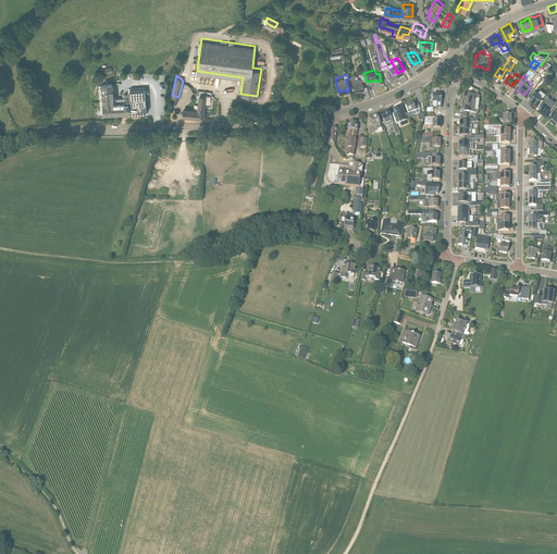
[(355,89),(364,86),(362,78),(361,75),(355,77),(355,75),(351,76),(353,82),(355,89)]
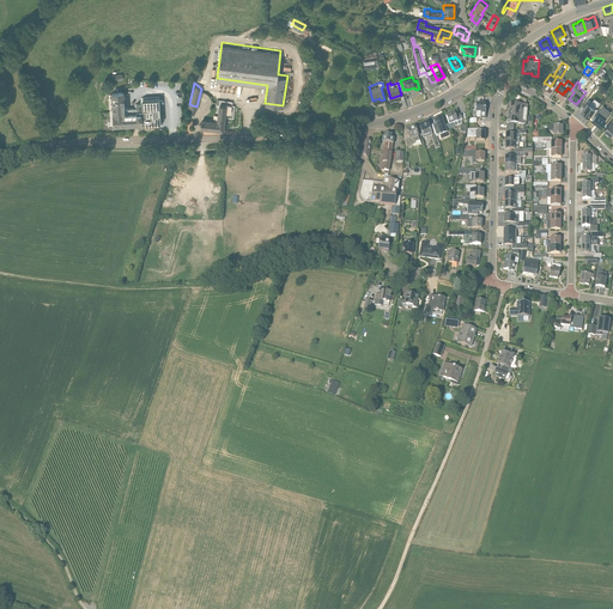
[(113,90),(114,123),(133,122),(133,123),(138,123),(138,122),(141,121),(143,123),(158,122),(157,90),(141,91),(141,101),(135,101),(135,105),(125,105),(123,96),(125,96),(123,89),(113,90)]
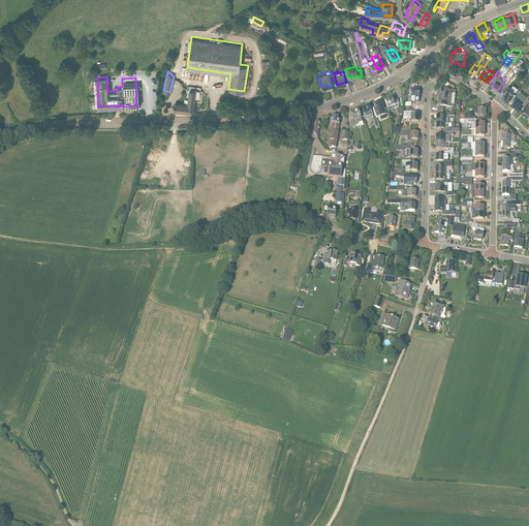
[(194,99),(201,99),(203,89),(200,89),(200,85),(190,84),(189,89),(187,102),(187,110),(193,110),(194,99)]
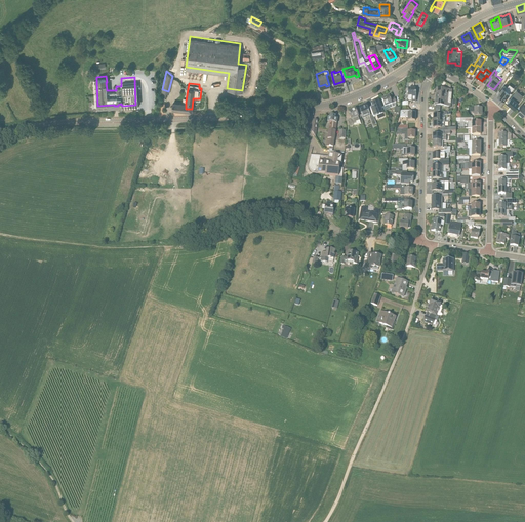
[(497,92),(503,97),(511,88),(505,83),(497,92)]
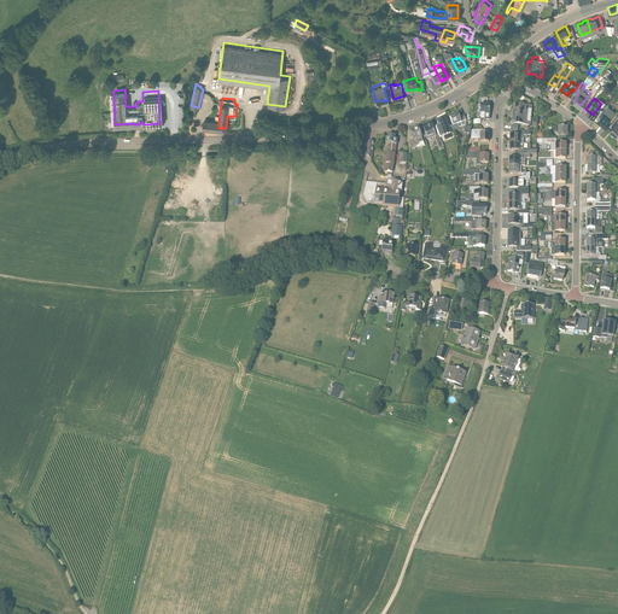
[(531,103),(526,103),(513,101),(512,116),(518,116),(518,113),(531,115),(531,103)]
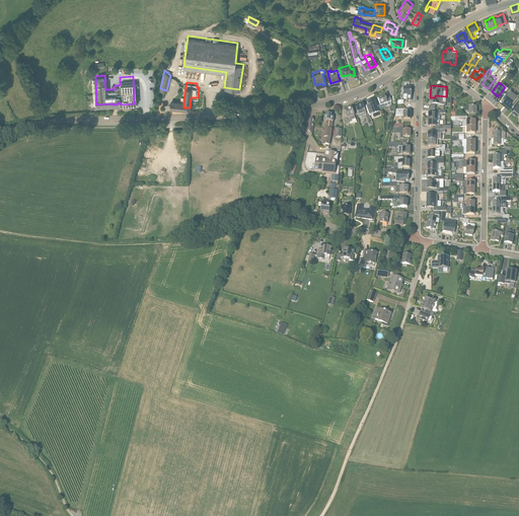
[(513,95),(511,94),(513,91),(510,88),(505,94),(501,98),(508,104),(512,99),(511,98),(513,95)]
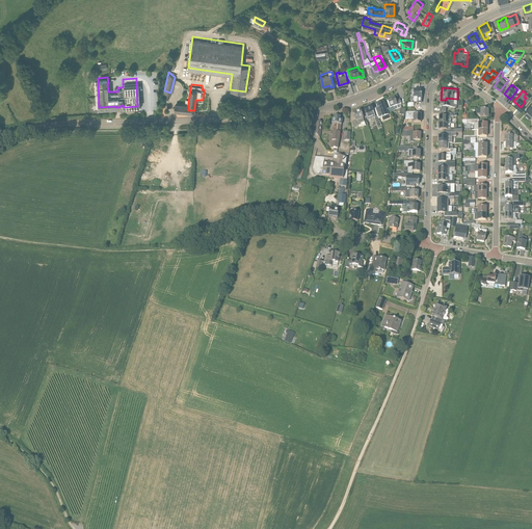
[(394,95),(388,98),(390,105),(388,106),(390,109),(395,107),(393,104),(401,101),(399,97),(395,99),(394,95)]
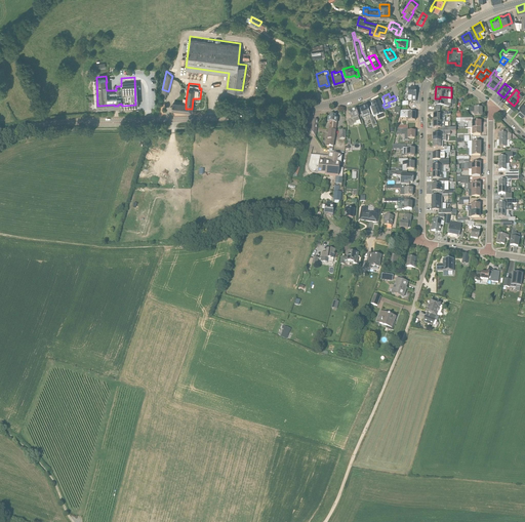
[(374,118),(375,119),(378,118),(376,113),(382,111),(380,106),(377,97),(371,101),(373,105),(370,106),(373,113),(372,113),(374,118)]
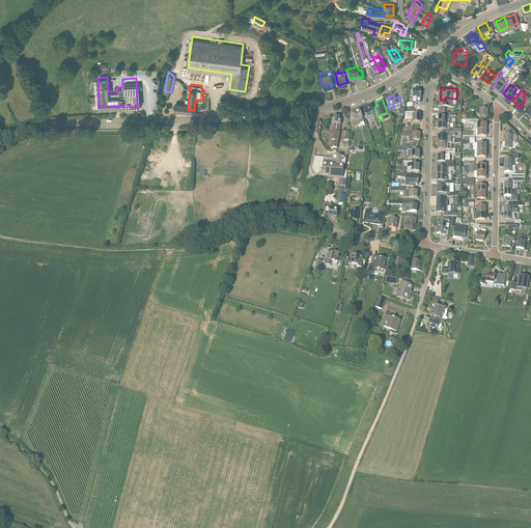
[(367,116),(373,113),(370,104),(363,106),(367,116)]
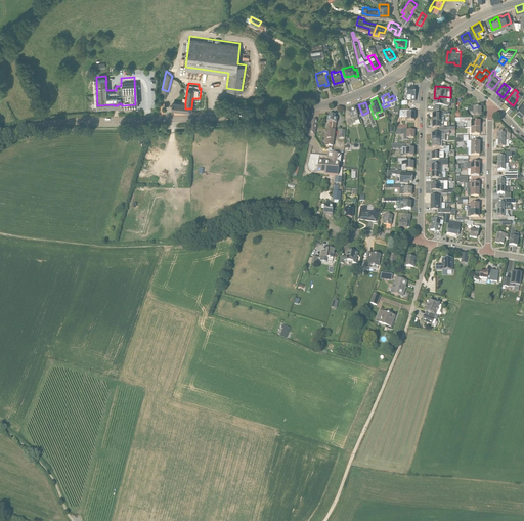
[(474,110),(474,113),(481,113),(481,109),(481,105),(478,105),(478,104),(474,104),(469,104),(469,110),(474,110)]
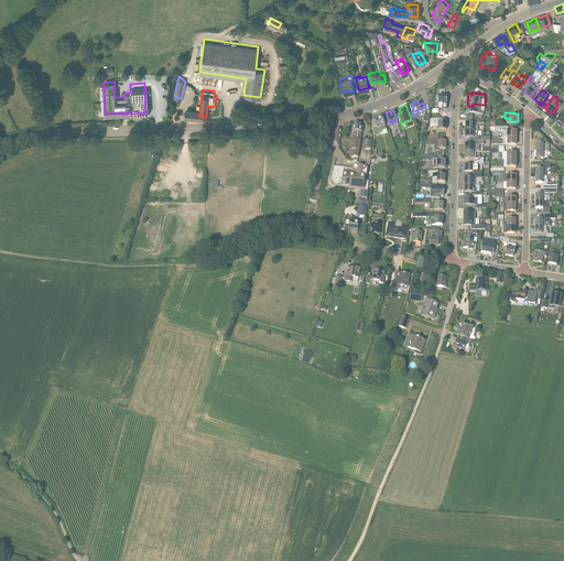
[(386,127),(384,122),(381,115),(375,117),(376,120),(377,126),(373,127),(377,133),(380,132),(379,131),(382,130),(382,128),(386,127)]
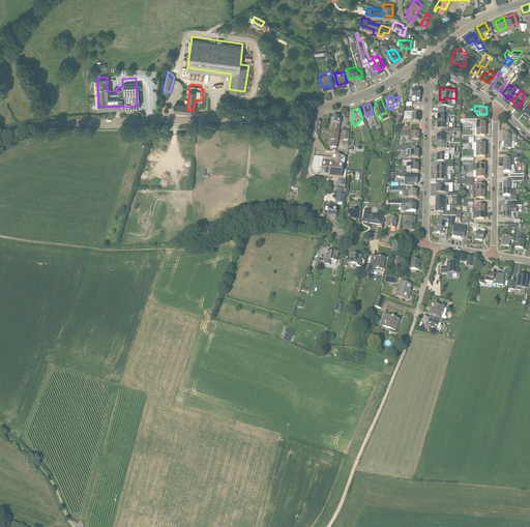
[(412,115),(412,119),(419,119),(419,112),(412,112),(412,109),(404,108),(404,115),(412,115)]
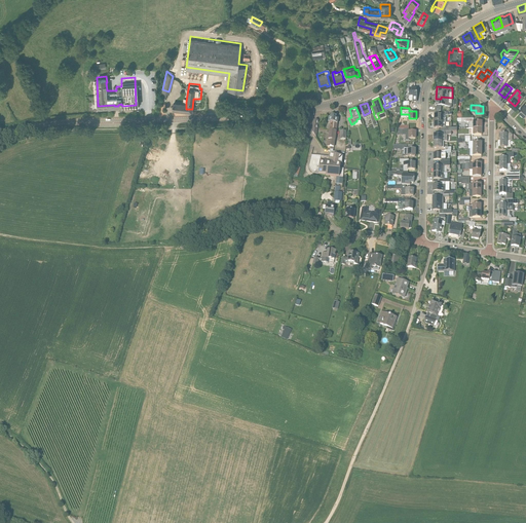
[(336,128),(337,121),(338,116),(336,116),(336,114),(332,113),(332,115),(329,115),(329,120),(331,120),(330,127),(336,128)]
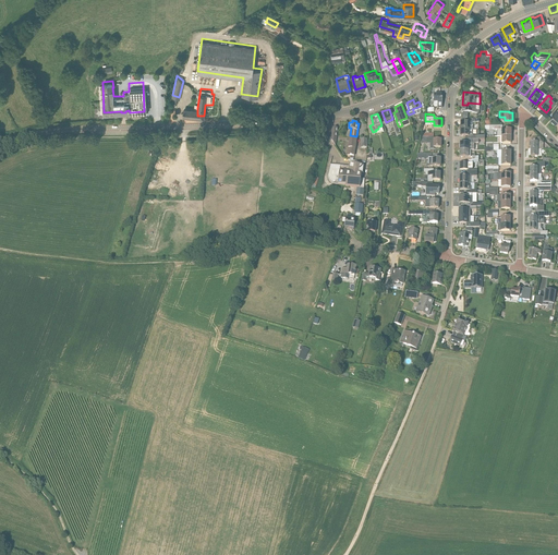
[(502,127),(502,123),(494,123),(489,123),(489,125),(494,125),(494,127),(497,127),(498,133),(511,133),(511,127),(502,127)]
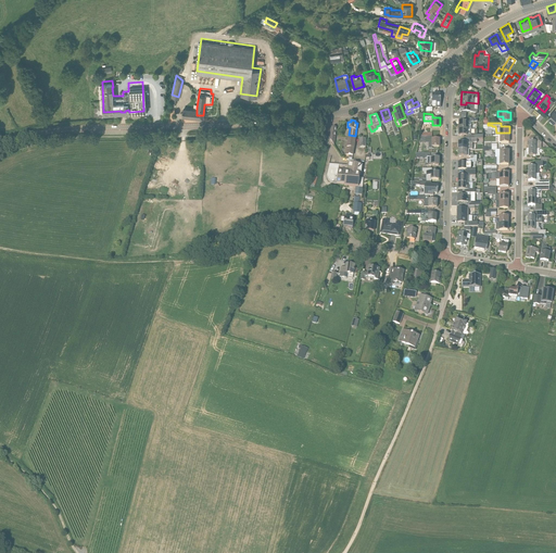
[(471,133),(471,126),(458,126),(458,133),(470,133),(470,136),(477,136),(483,136),(483,133),(471,133)]
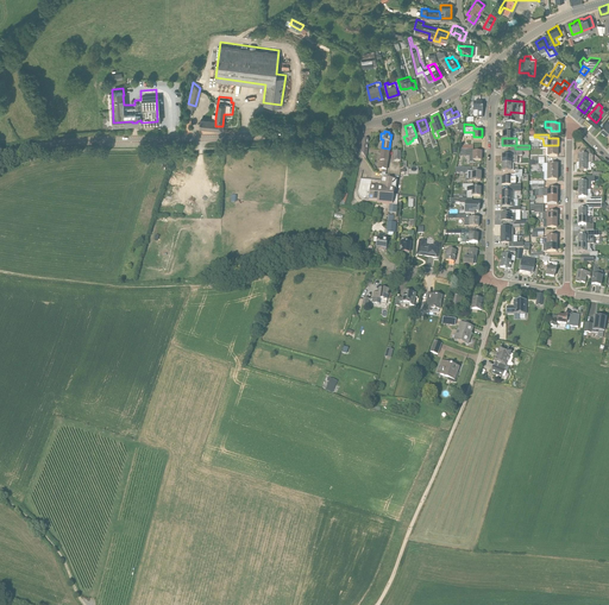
[(473,149),(473,145),(468,145),(459,145),(459,152),(473,153),(473,157),(481,158),(481,149),(473,149)]
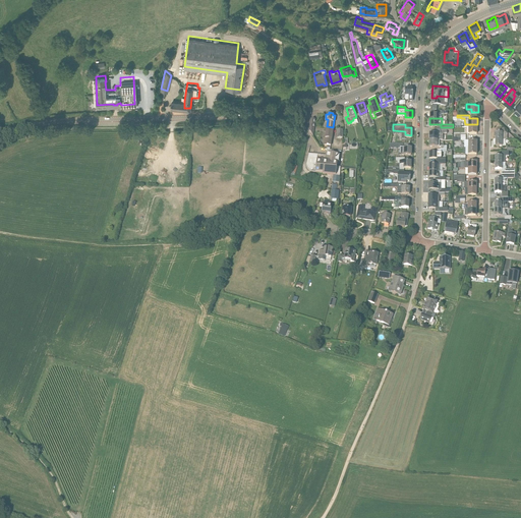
[(331,144),(333,127),(327,126),(325,141),(328,141),(327,145),(330,146),(331,144)]
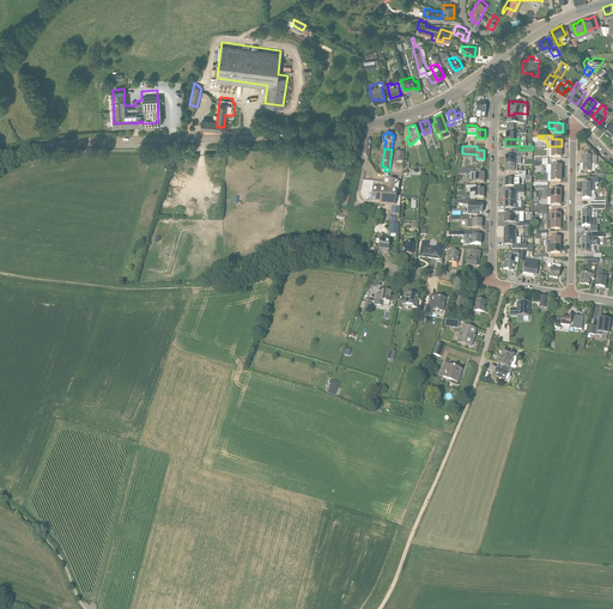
[(469,182),(475,183),(475,180),(484,180),(484,171),(480,171),(480,170),(471,170),(471,175),(469,175),(469,182)]
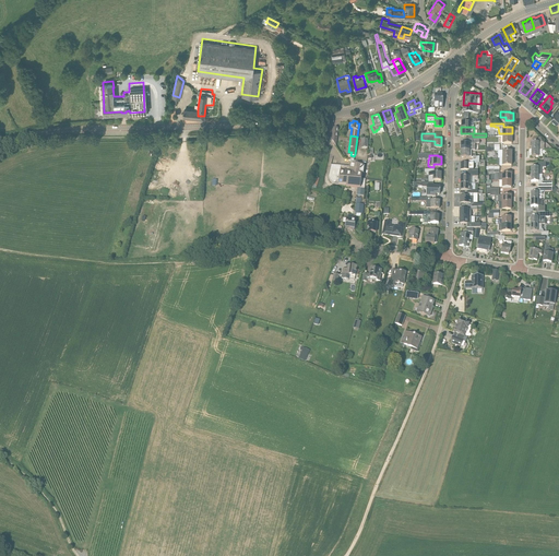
[(473,161),(473,158),(468,158),(468,161),(461,161),(461,167),(467,167),(467,170),(477,170),(477,167),(473,167),(473,161)]
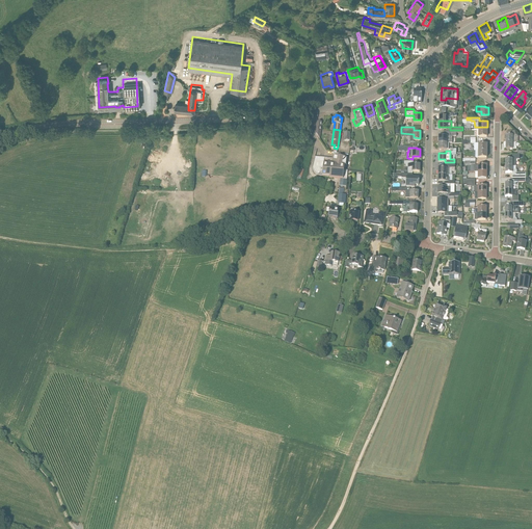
[(520,156),(520,152),(517,152),(512,152),(512,156),(505,156),(505,162),(515,163),(516,157),(520,156)]
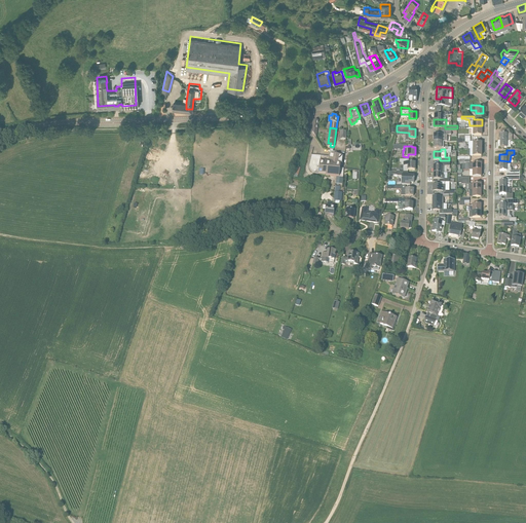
[(342,161),(342,158),(343,153),(330,151),(329,159),(320,158),(318,166),(316,165),(315,157),(316,153),(315,153),(311,152),(309,163),(310,166),(310,167),(312,170),(314,170),(315,171),(318,171),(326,172),(326,173),(342,175),(343,165),(340,165),(341,161),(342,161)]
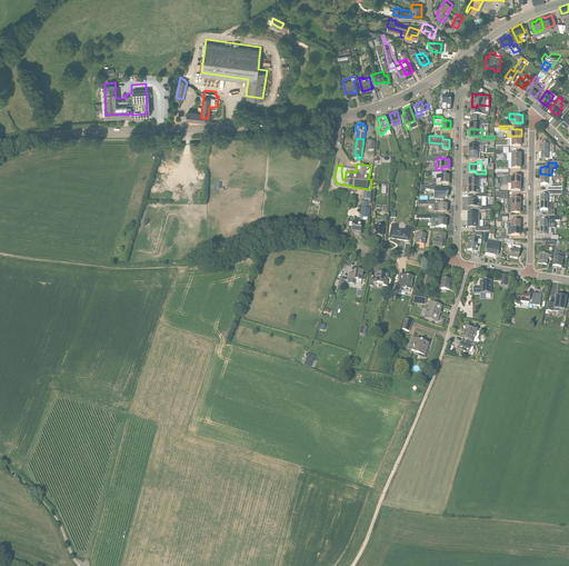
[(441,170),(436,169),(432,169),(432,175),(437,175),(436,182),(441,182),(441,180),(449,181),(449,174),(441,172),(441,170)]
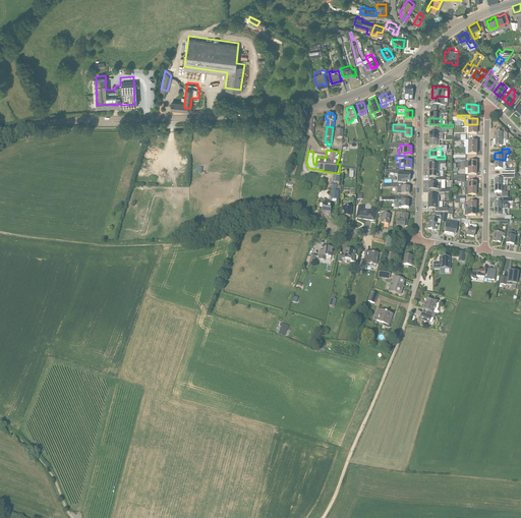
[(445,162),(445,159),(436,159),(436,162),(429,162),(428,169),(440,169),(441,162),(445,162)]
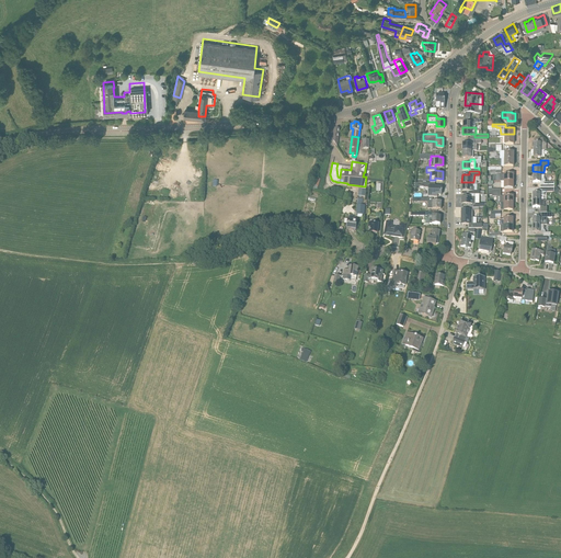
[(544,172),(533,171),(533,180),(539,180),(539,185),(546,185),(554,185),(554,180),(544,180),(544,177),(539,177),(539,172),(544,172)]
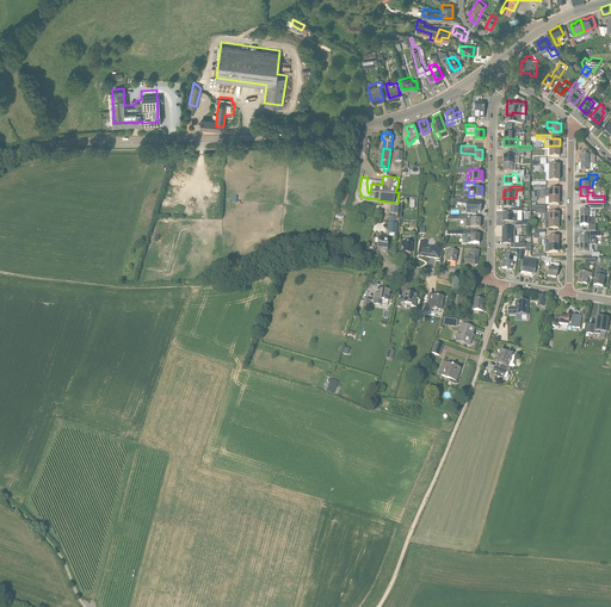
[(474,197),(468,196),(452,196),(452,199),(461,200),(467,202),(467,211),(476,211),(476,209),(480,209),(481,200),(474,200),(474,197)]
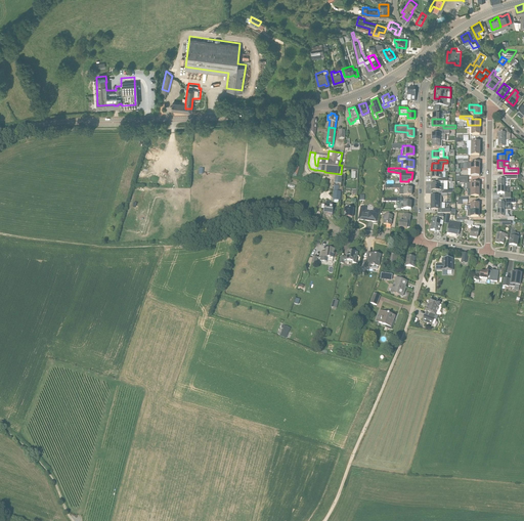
[(441,176),(441,178),(452,178),(452,176),(448,176),(448,175),(442,175),(442,170),(431,170),(431,176),(441,176)]
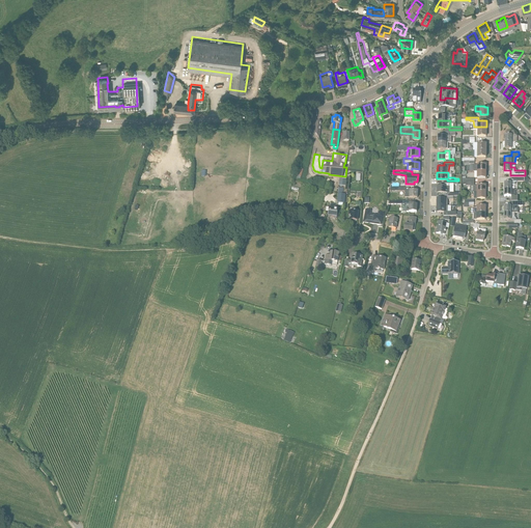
[(346,176),(345,176),(329,174),(339,176),(338,183),(345,183),(346,176)]
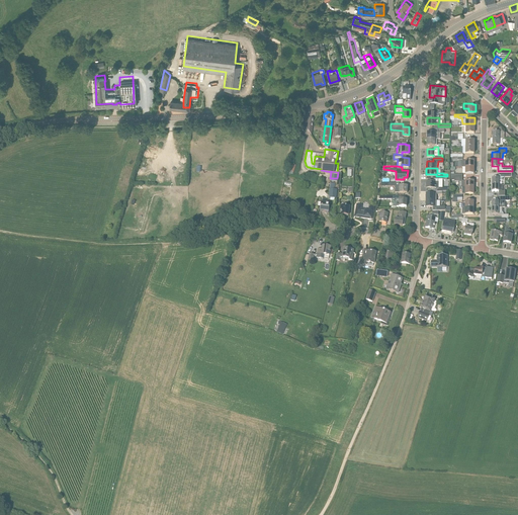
[(436,188),(446,188),(448,188),(450,188),(450,185),(447,185),(442,185),(442,177),(438,177),(434,177),(434,179),(426,179),(426,186),(436,186),(436,188)]
